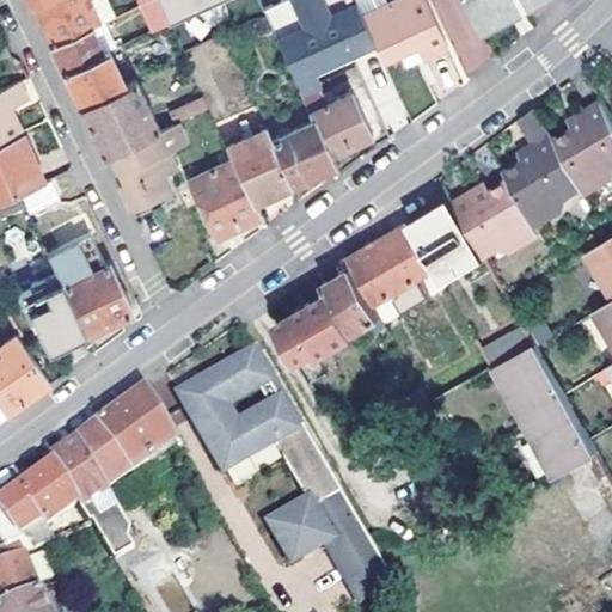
[(41,0),(35,2),(44,24),(54,46),(92,28),(101,24),(90,0),(41,0)]
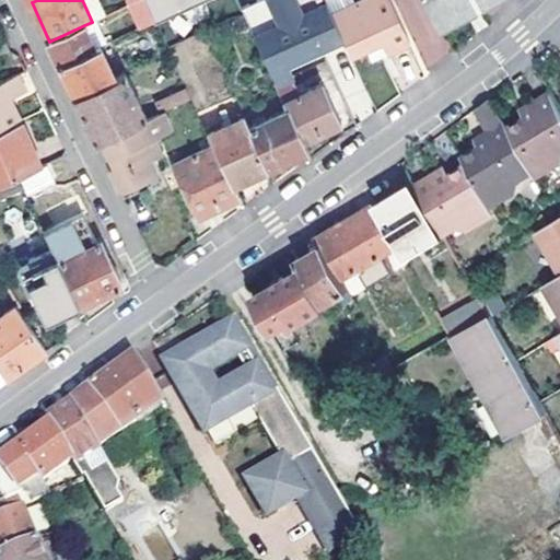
[(144,0),(137,0),(129,4),(140,28),(154,22),(144,0)]
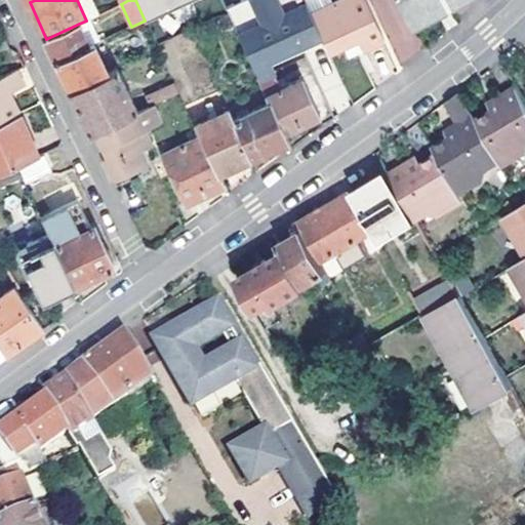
[(135,0),(145,21),(189,0),(135,0)]
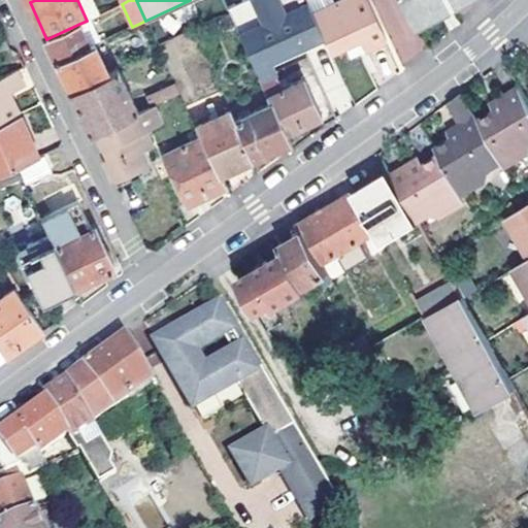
[(245,0),(226,9),(259,78),(274,70),(269,61),(271,54),(290,44),(292,50),(324,35),(306,0),(245,0)]
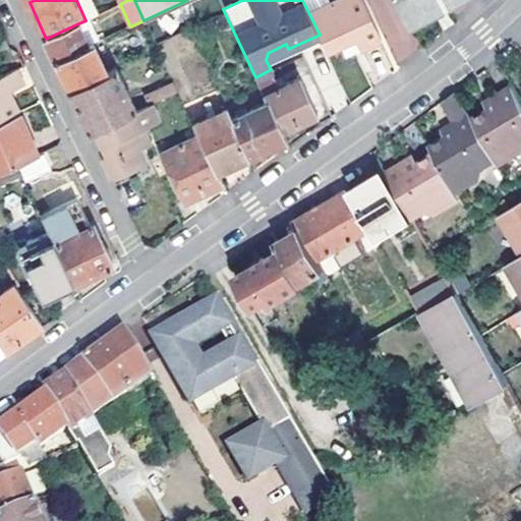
[(302,0),(320,35),(327,51),(340,45),(345,55),(358,49),(383,38),(363,0),(337,0),(330,3),(328,0),(302,0)]
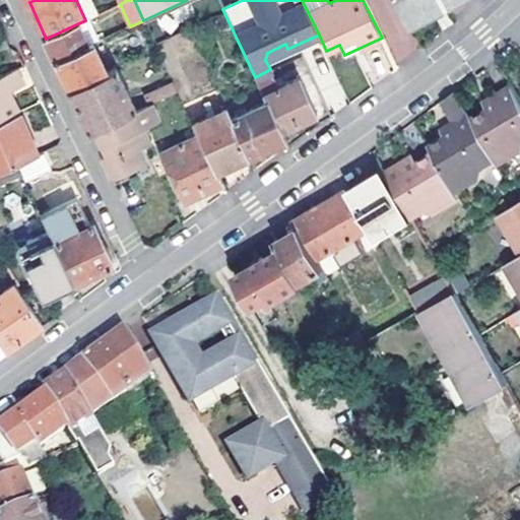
[(393,0),(405,20),(437,4),(444,0),(393,0)]
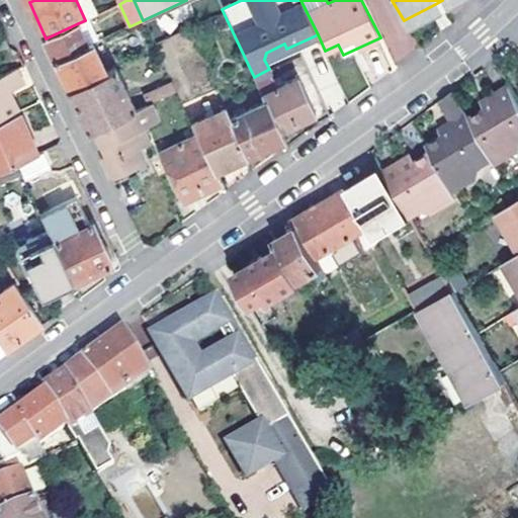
[(51,49),(56,60),(89,46),(86,39),(78,23),(46,38),(51,49)]
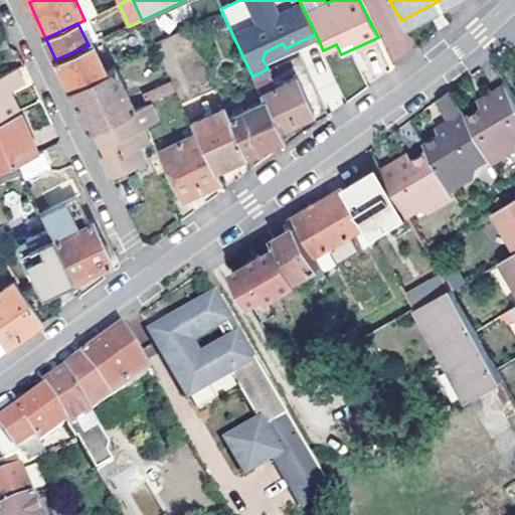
[(69,89),(106,71),(93,43),(89,45),(55,59),(66,82),(69,89)]
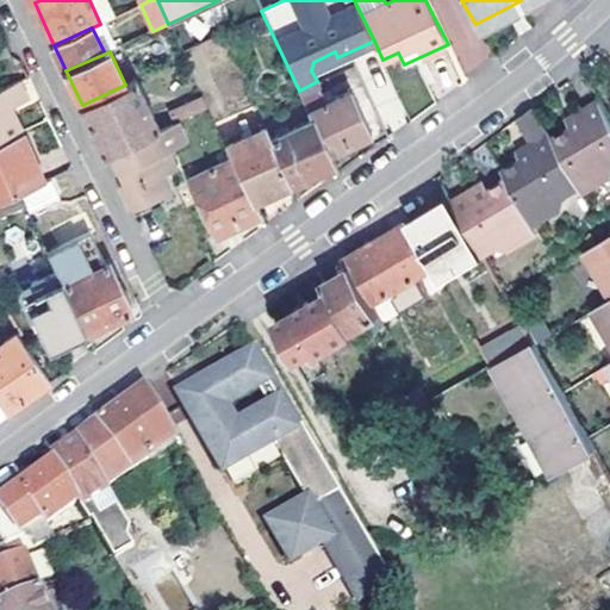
[(94,130),(105,154),(160,129),(137,79),(125,85),(82,105),(94,130)]
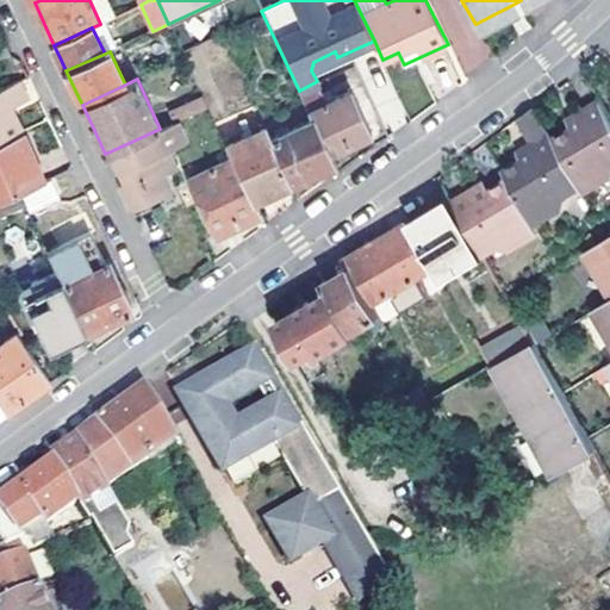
[(317,81),(299,91),(313,118),(330,153),(373,132),(350,88),(327,100),(317,81)]
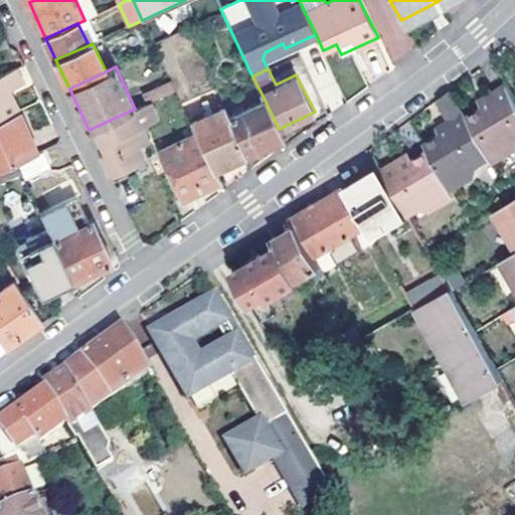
[(23,87),(16,69),(0,75),(0,121),(19,113),(12,98),(10,93),(23,87)]
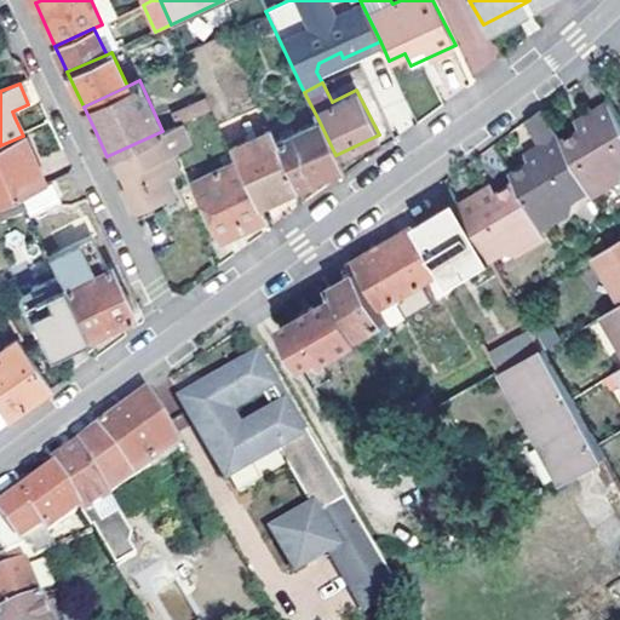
[(178,124),(179,122),(211,108),(205,97),(173,112),(178,124)]
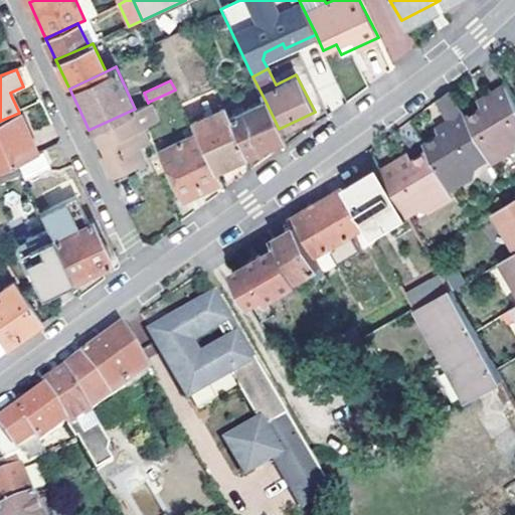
[(484,109),(468,118),(493,160),(496,166),(514,153),(514,105),(505,88),(493,95),(497,102),(484,109)]
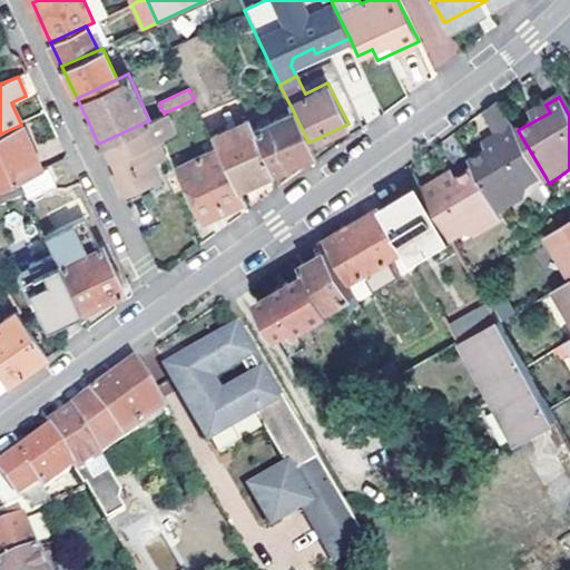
[(501,100),(487,110),(499,134),(514,125),(501,100)]
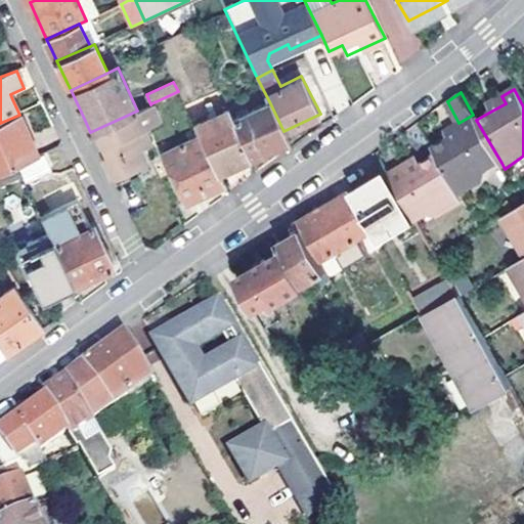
[(188,113),(192,121),(200,136),(217,171),(250,156),(232,118),(222,96),(188,113)]
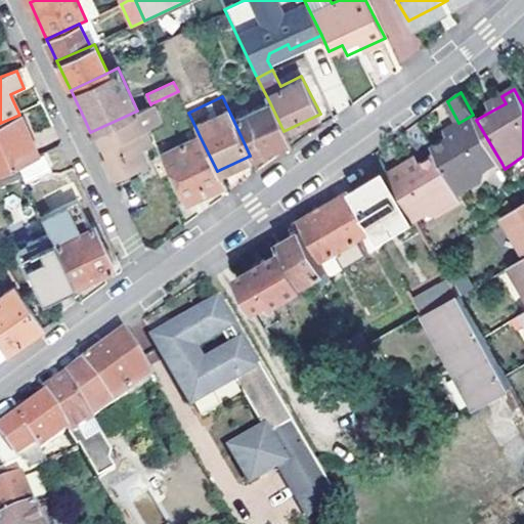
[(489,103),(492,111),(506,103),(501,96),(489,103)]
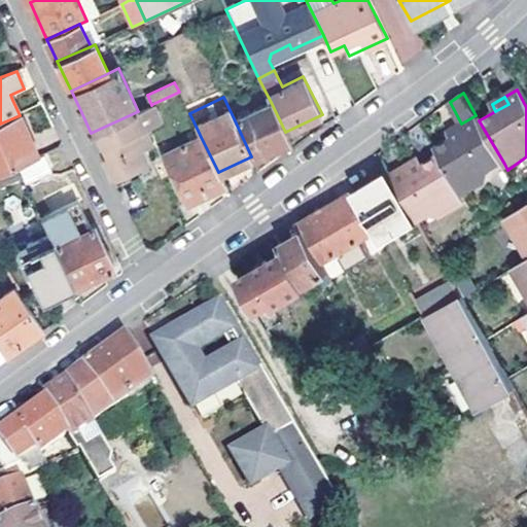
[(271,102),(234,118),(251,156),(289,140),(285,132),(271,102)]
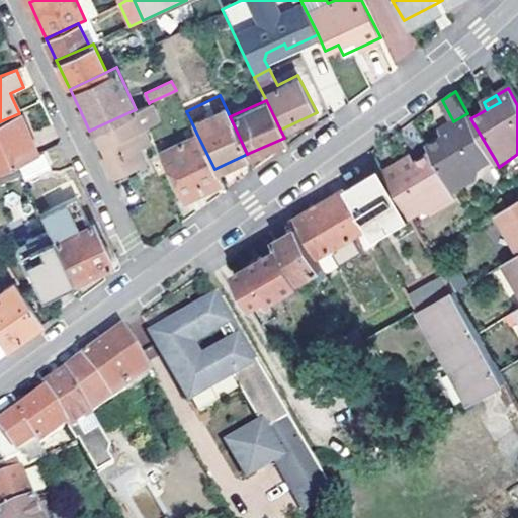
[(136,109),(89,131),(93,138),(111,177),(130,168),(148,159),(142,147),(149,143),(142,127),(158,119),(150,102),(149,103),(136,109)]
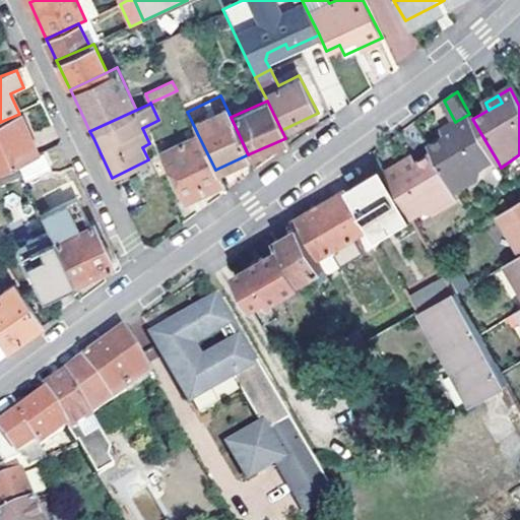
[(0,171),(15,165),(23,161),(38,155),(21,120),(19,114),(0,122),(0,171)]
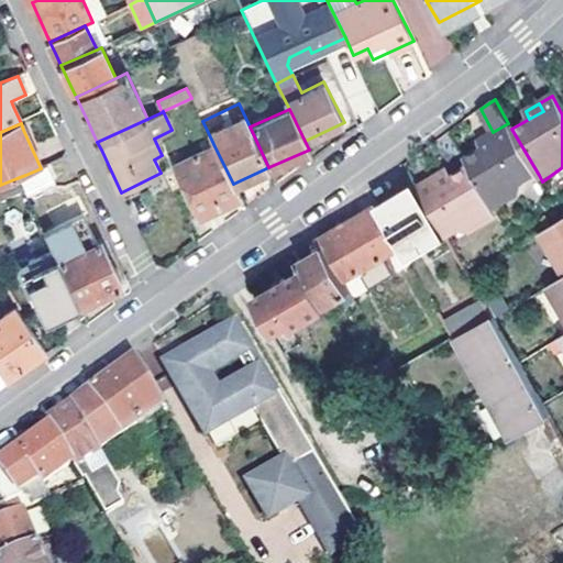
[(483,148),(465,158),(471,166),(495,210),(521,194),(517,187),(539,175),(511,129),(508,123),(493,132),(492,133),(496,141),(483,148)]
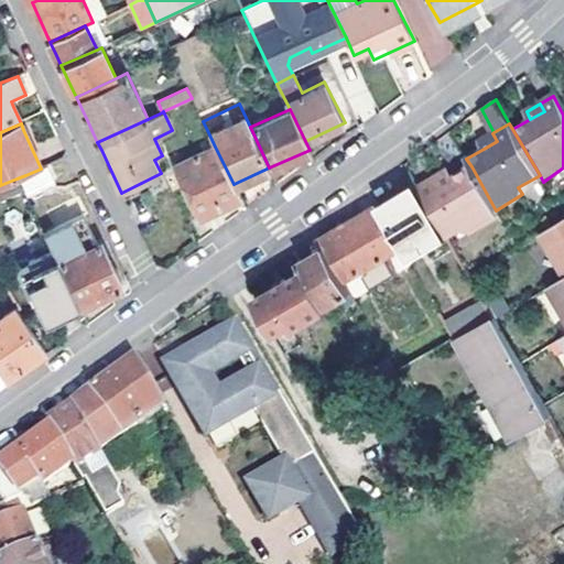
[(479,140),(484,149),(497,141),(492,133),(479,140)]
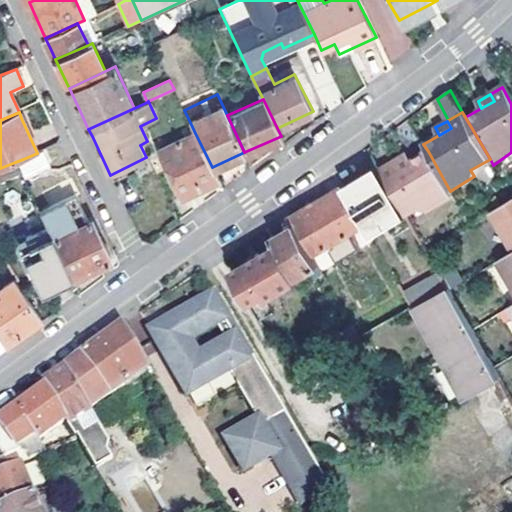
[(212,167),(195,133),(158,152),(181,196),(218,179),(212,167)]
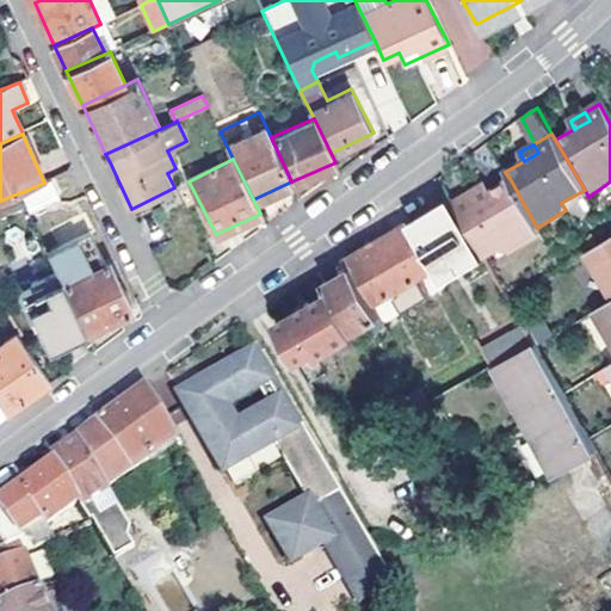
[(37,209),(63,196),(56,178),(44,183),(28,190),(37,209)]
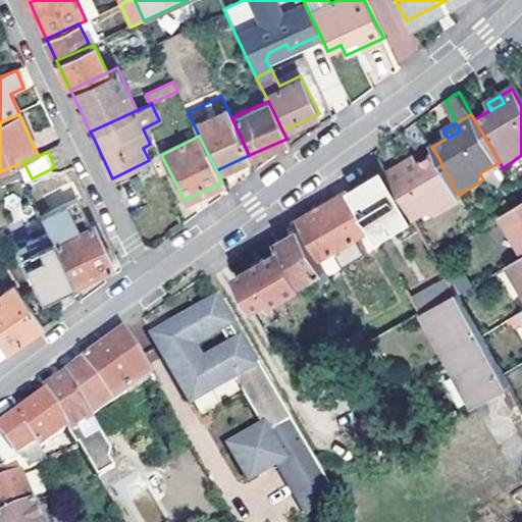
[(436,154),(418,165),(407,171),(403,165),(386,175),(387,176),(413,222),(428,213),(436,217),(463,202),(459,195),(436,154)]
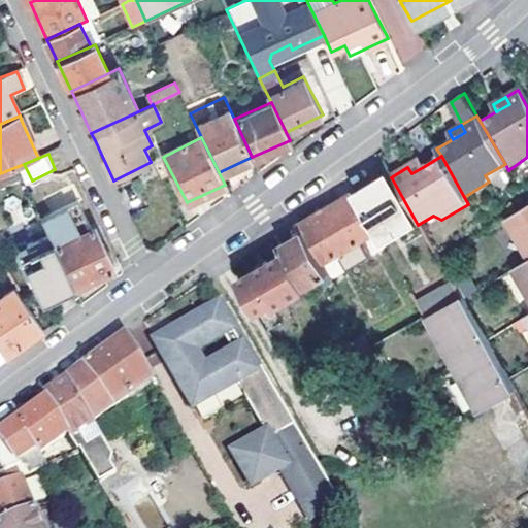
[(411,173),(423,167),(419,160),(407,167),(411,173)]
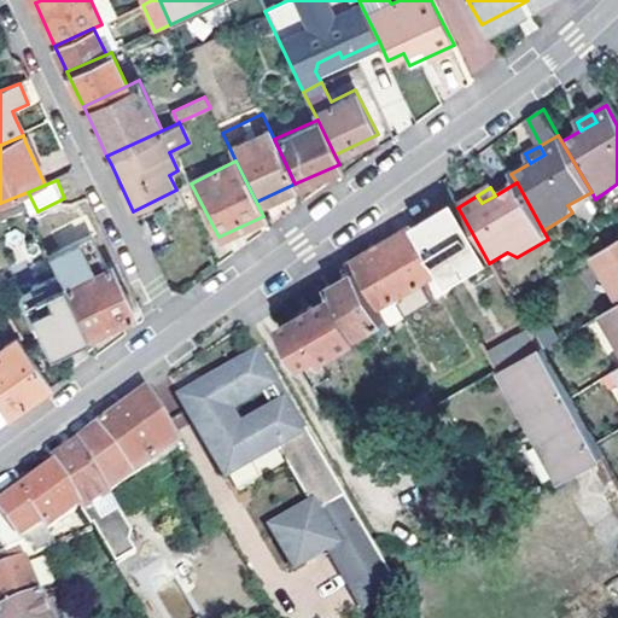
[(18,196),(0,203),(0,220),(25,209),(18,196)]
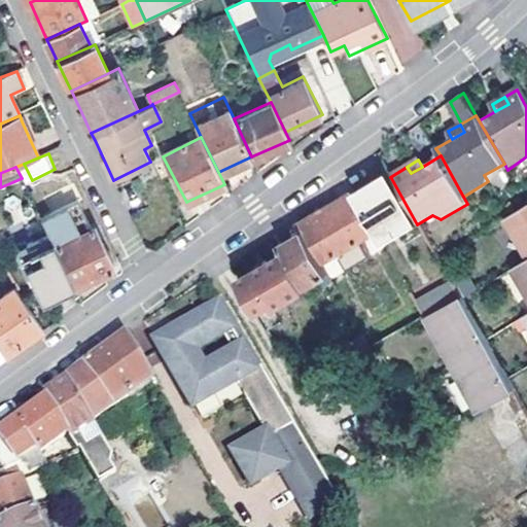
[(136,180),(132,171),(113,180),(117,188),(136,180)]
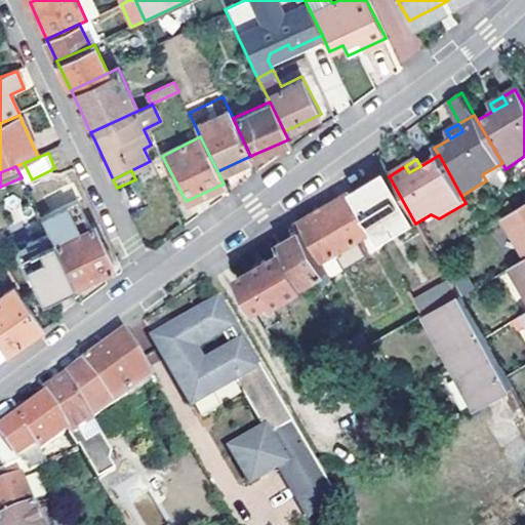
[(377,186),(390,177),(389,176),(387,172),(369,183),(373,188),(377,186)]
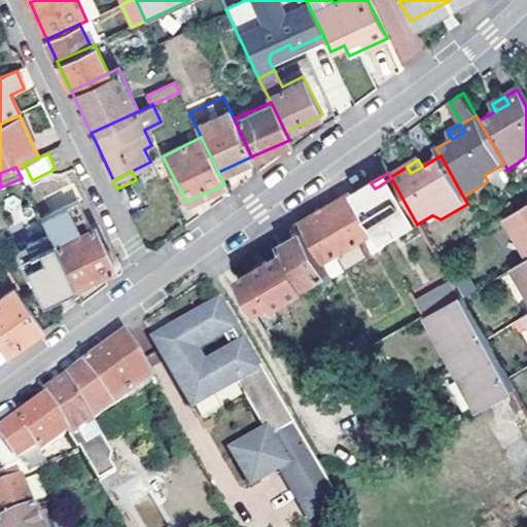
[(375,188),(371,183),(365,186),(355,194),(373,224),(384,246),(419,226),(417,224),(391,178),(379,186),(375,188)]
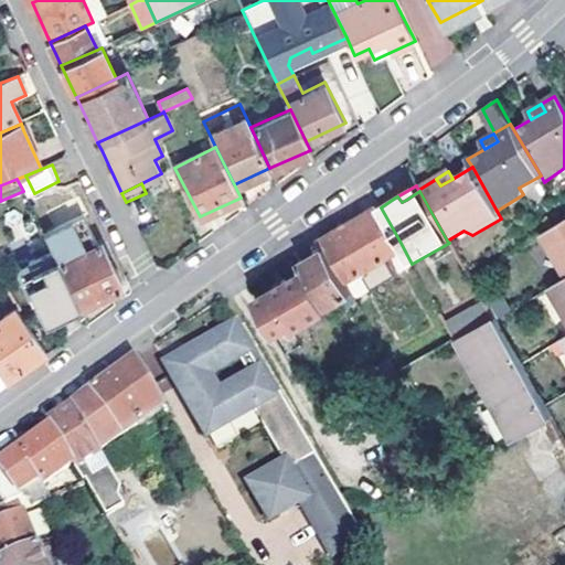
[(400,241),(381,208),(342,228),(321,241),(327,249),(345,281),(395,252),(400,241)]
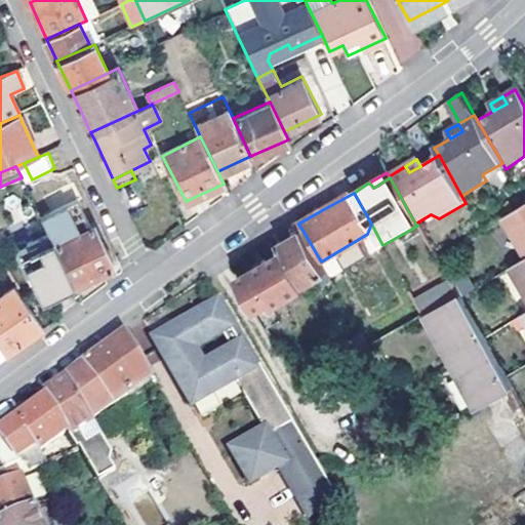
[(48,232),(54,244),(89,228),(76,200),(41,216),(48,232)]
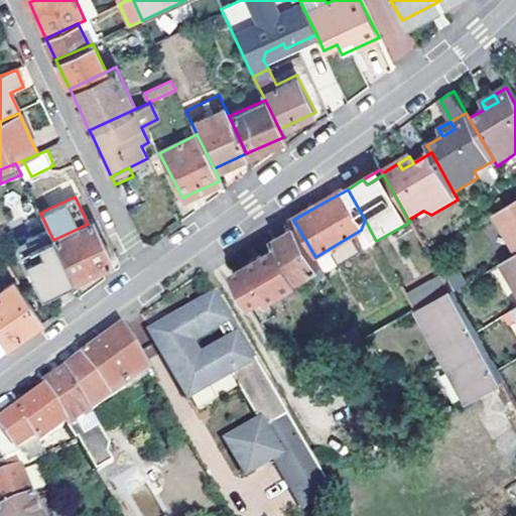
[(515,204),(496,217),(515,251),(515,204)]
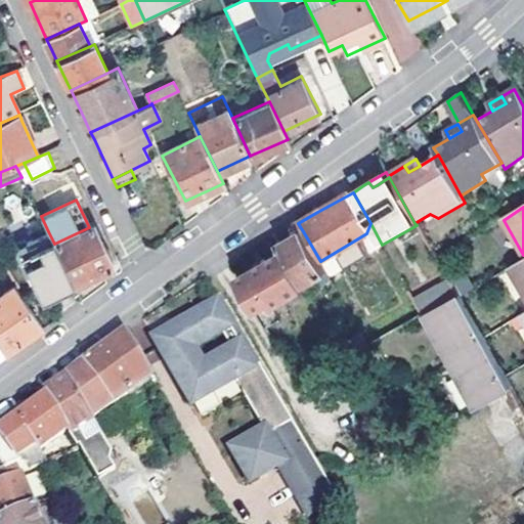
[(54,244),(74,282),(101,269),(112,265),(93,225),(89,227),(54,244)]
